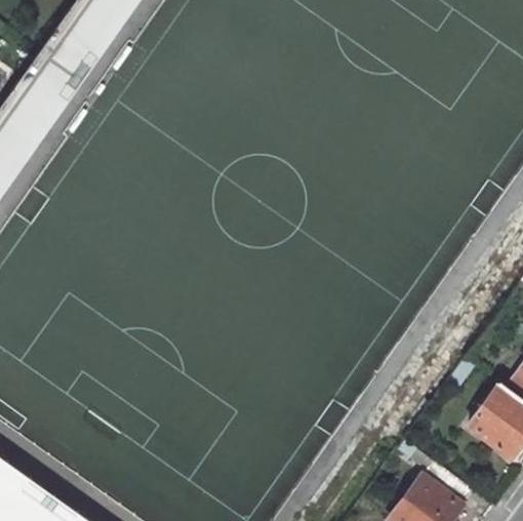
[(0,197),(138,0),(76,0),(34,61),(0,108),(0,197)]
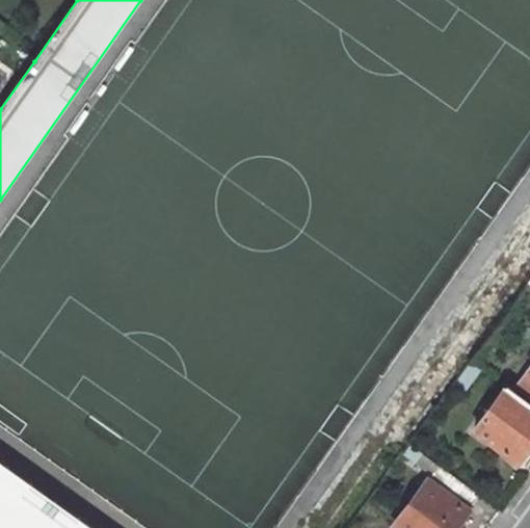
[(479,372),(470,365),(449,393),(458,400),(479,372)]
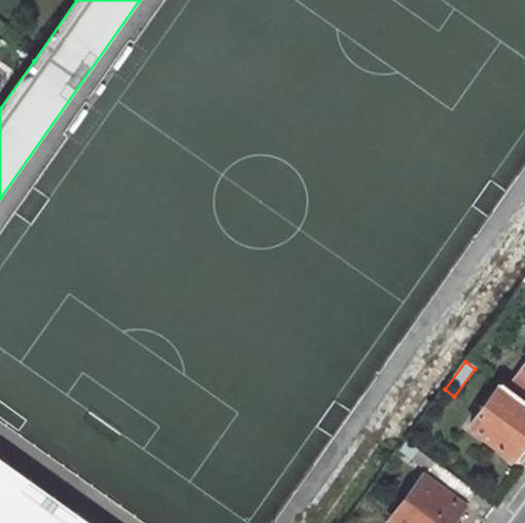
[(524,364),(505,391),(524,405),(524,364)]
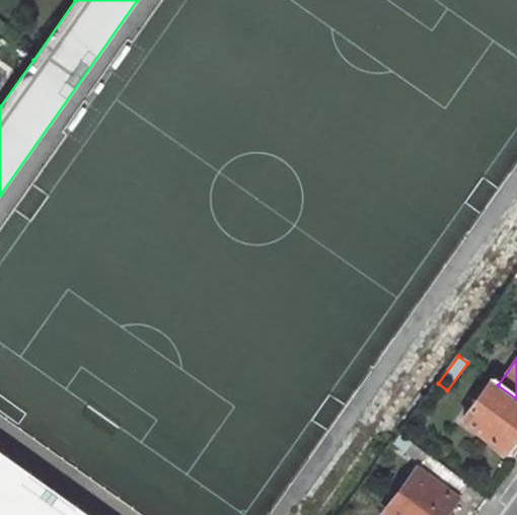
[(516,398),(498,385),(492,381),(460,423),(503,455),(516,438),(516,398)]
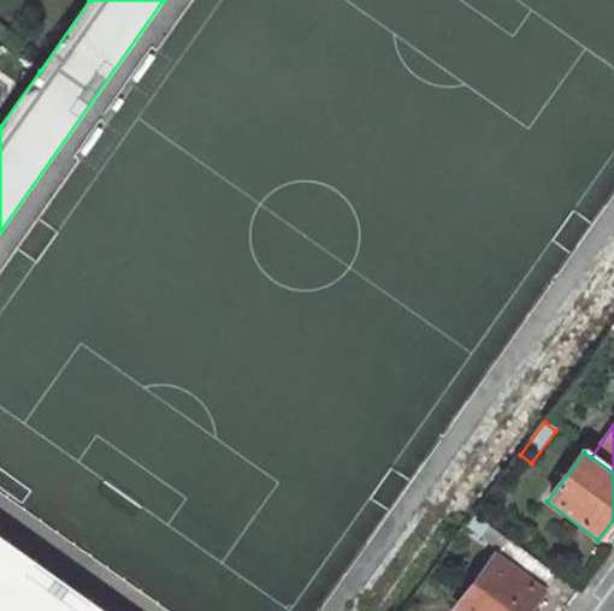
[(506,544),(472,518),(465,529),(499,553),(456,610),(529,610),(553,580),(506,544)]
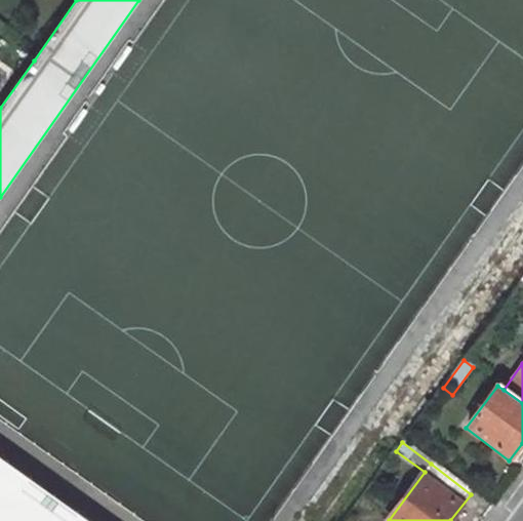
[(86,520),(0,457),(0,520),(86,520)]
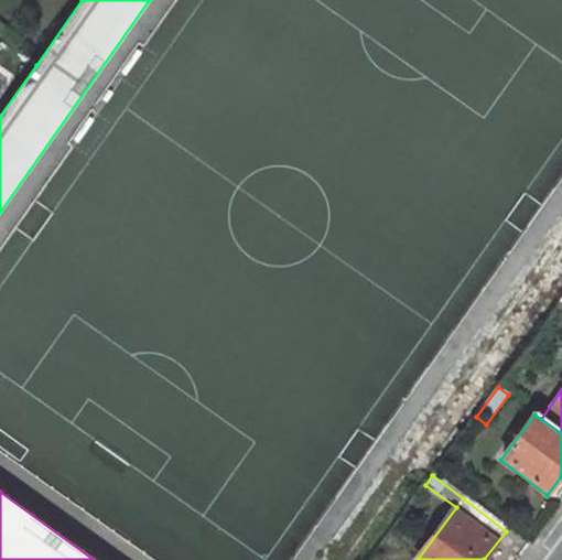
All buildings are outlined.
